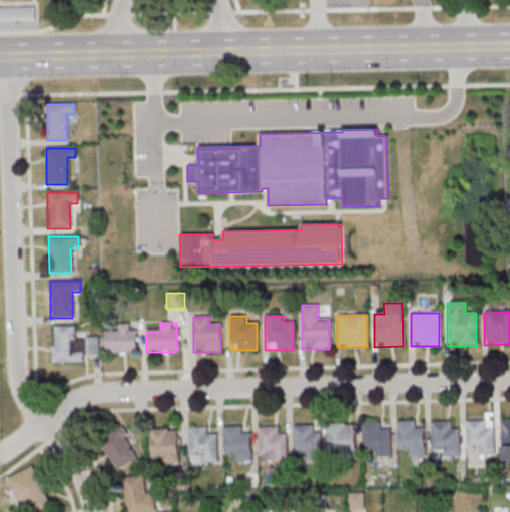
[(97,354),(97,338),(75,338),(75,326),(51,327),(51,363),(83,363),(83,354),(97,354)]
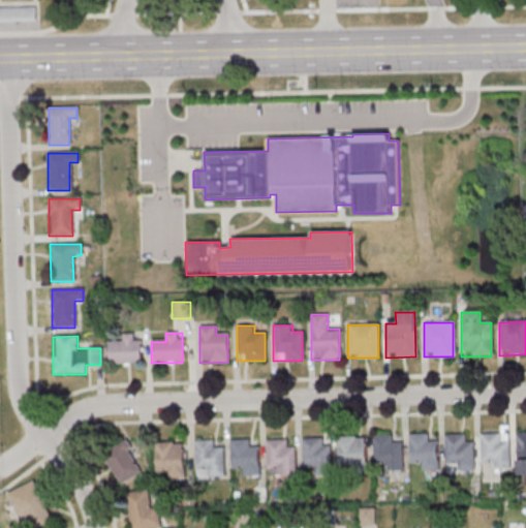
[(109,364),(140,364),(140,336),(120,336),(120,342),(109,342),(109,364)]
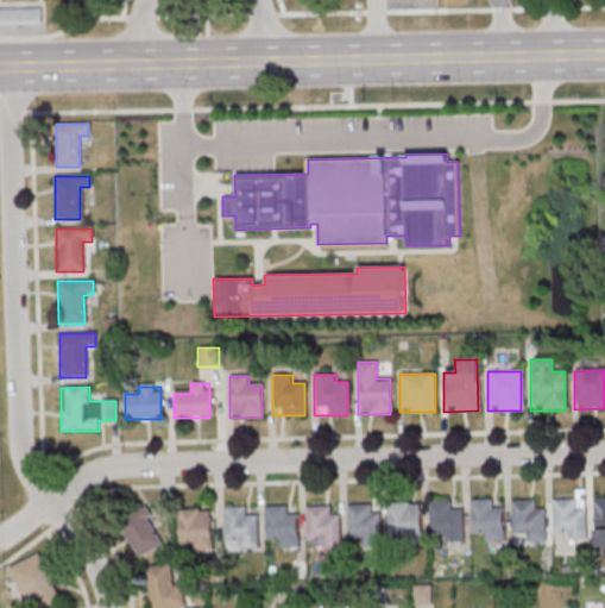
[(604,499),(592,500),(592,547),(604,547),(604,499)]
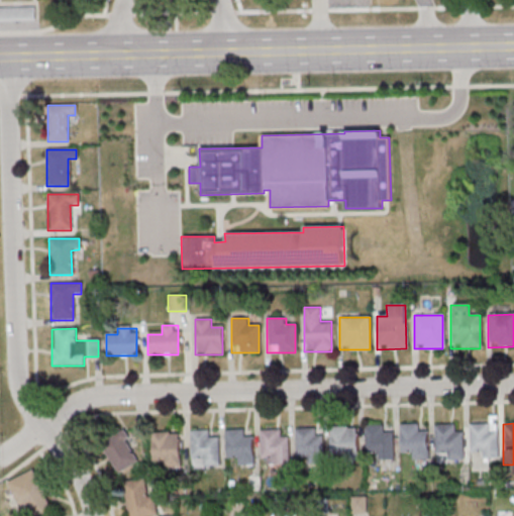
[(417,425),(398,425),(398,454),(411,454),(411,461),(426,461),(426,433),(417,433),(417,425)]
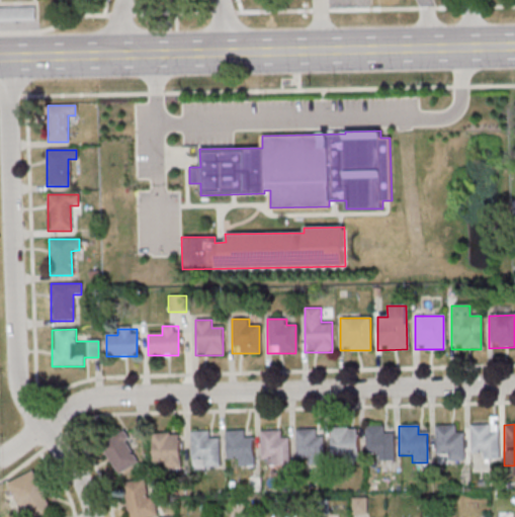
[(497,459),(497,426),(469,426),(469,459),(497,459)]
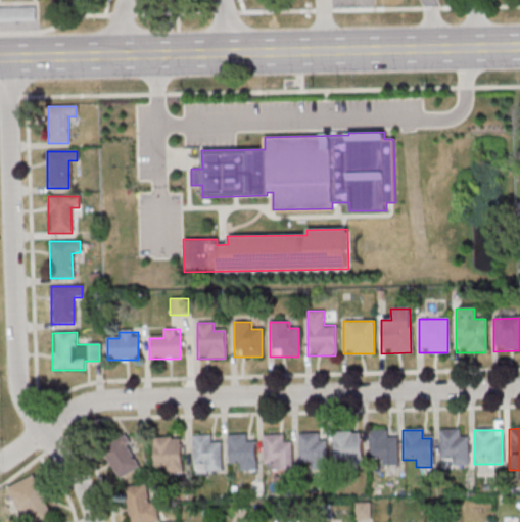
[(447,467),(467,467),(467,439),(460,439),(460,431),(438,431),(438,461),(447,461),(447,467)]
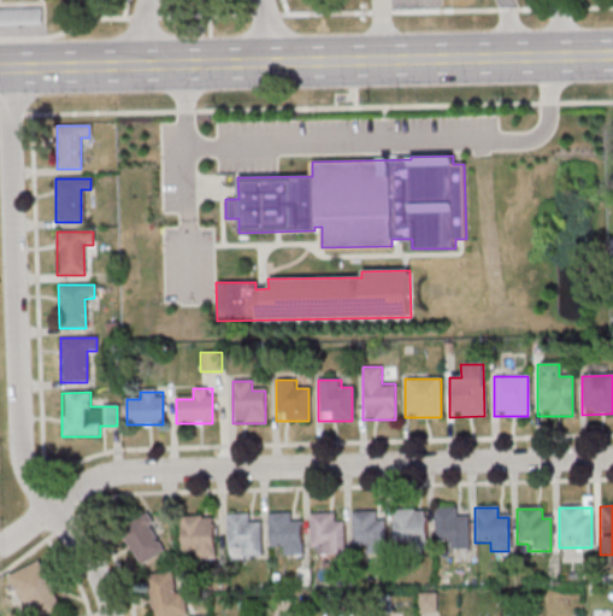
[(455,510),(434,510),(434,544),(447,544),(447,551),(467,551),(467,517),(455,517),(455,510)]
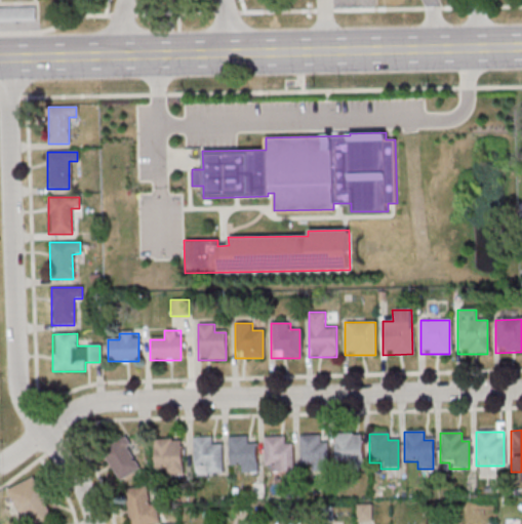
[(361,436),(335,436),(335,464),(361,464),(361,436)]
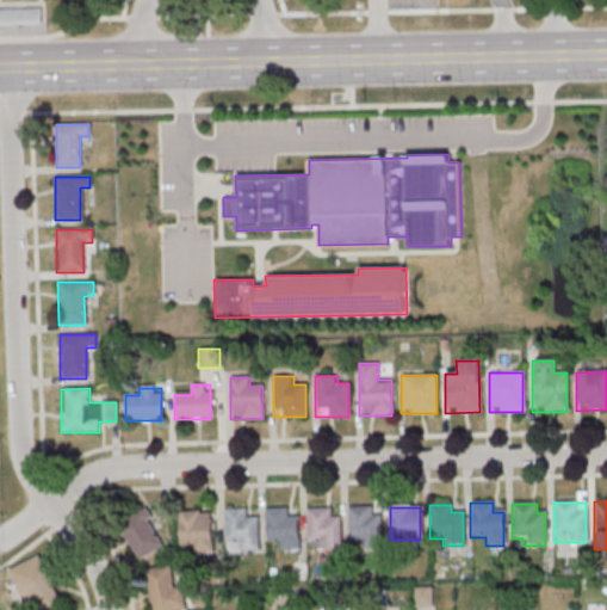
[(142,509),(117,523),(137,562),(163,548),(142,509)]
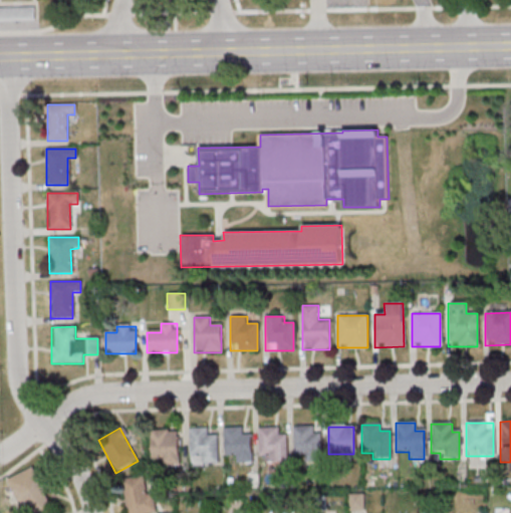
[(241,428),(224,428),(224,458),(233,458),(233,463),(251,463),(251,436),(241,436),(241,428)]
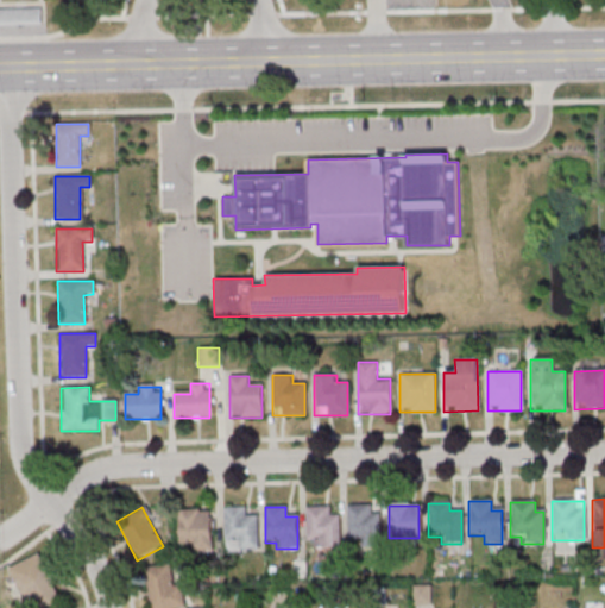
[(347,507),(347,547),(379,547),(379,507),(347,507)]
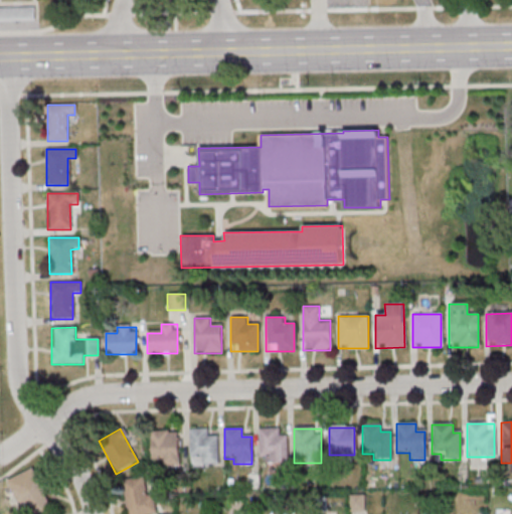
[(189,465),(217,465),(217,437),(207,437),(207,430),(189,430),(189,465)]
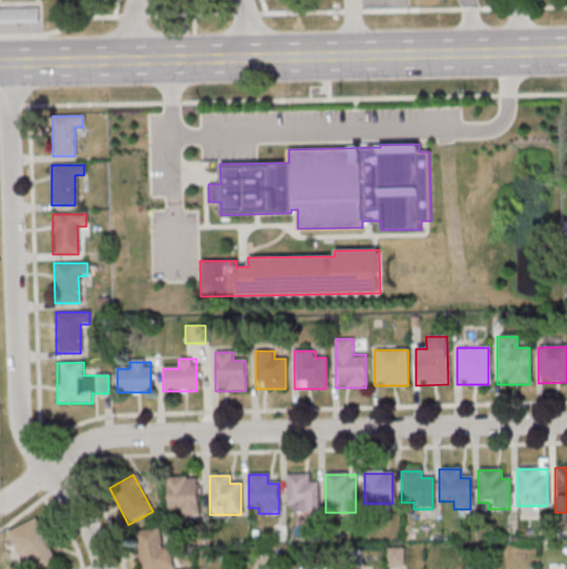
[(318,514),(316,483),(308,483),(308,476),(286,476),(286,514),(318,514)]
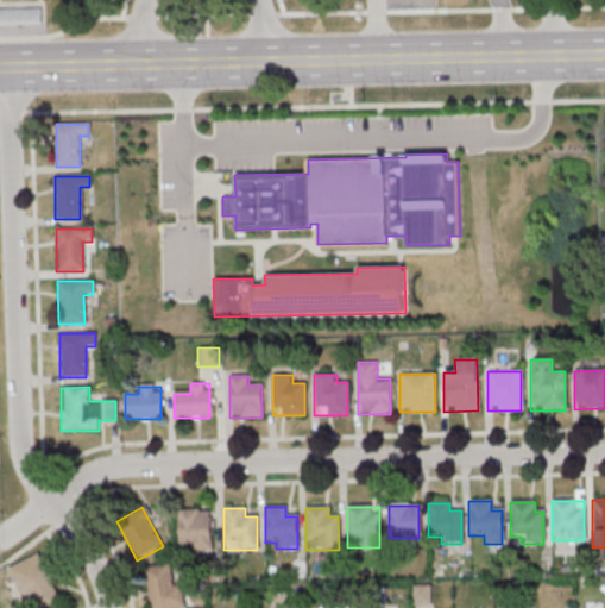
[(190,552),(209,552),(209,512),(177,512),(177,545),(190,545),(190,552)]
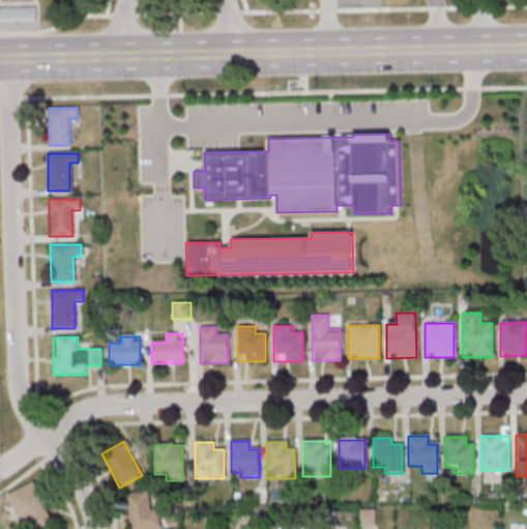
[(18,523),(27,520),(31,528),(41,528),(52,525),(34,482),(6,495),(18,523)]
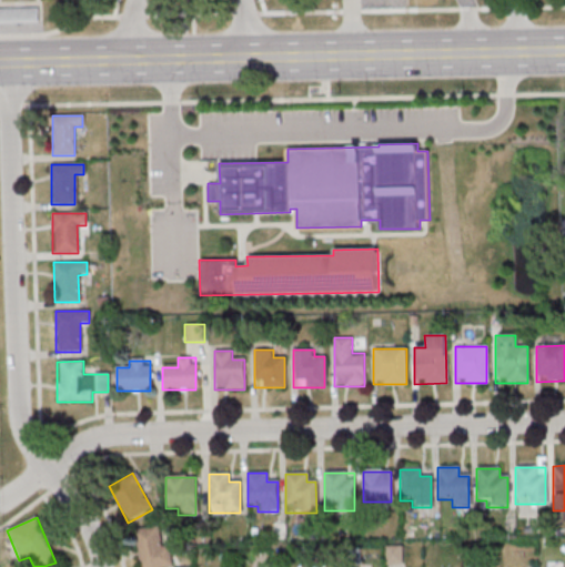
[(168,566),(160,527),(132,533),(139,566),(168,566)]
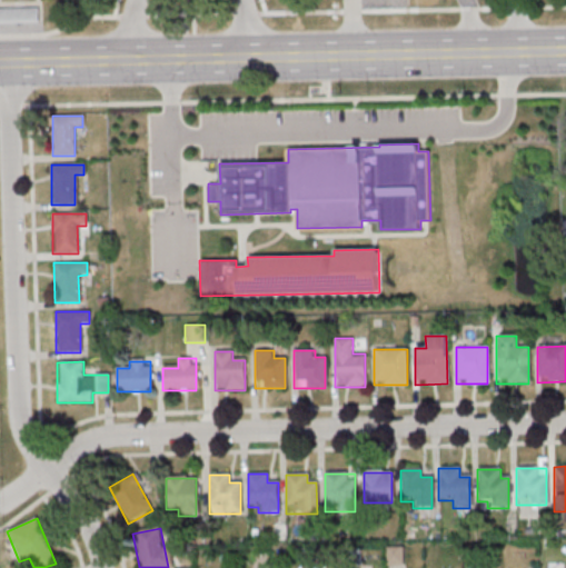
[(400,565),(400,556),(389,556),(389,565),(400,565)]
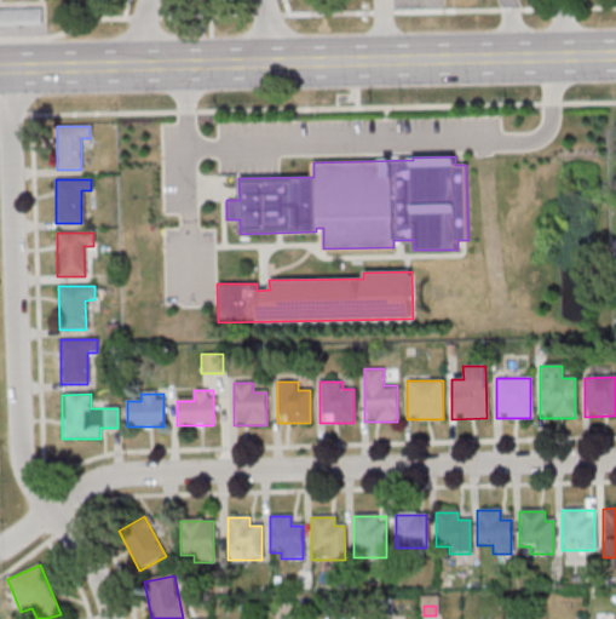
All buildings are outlined.
